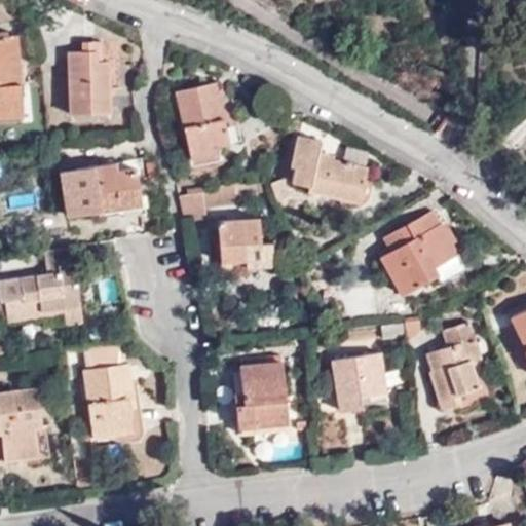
[(0,119),(21,118),(13,34),(0,35),(0,119)]
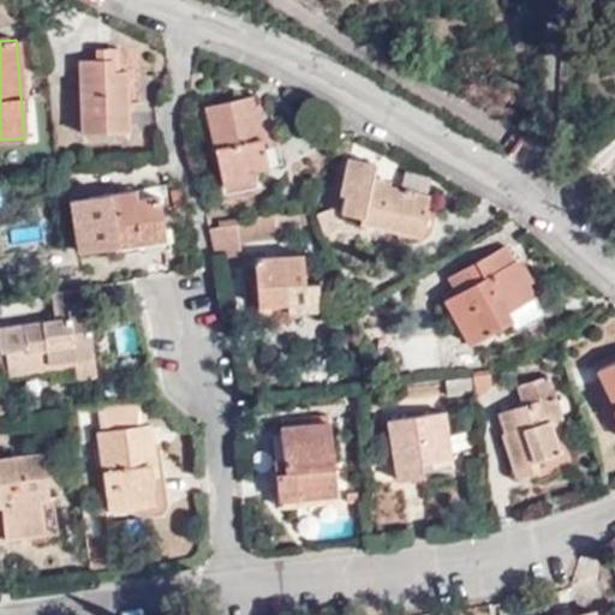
[(126,131),(125,70),(115,70),(114,43),(93,43),(93,58),(78,59),(79,133),(126,131)]
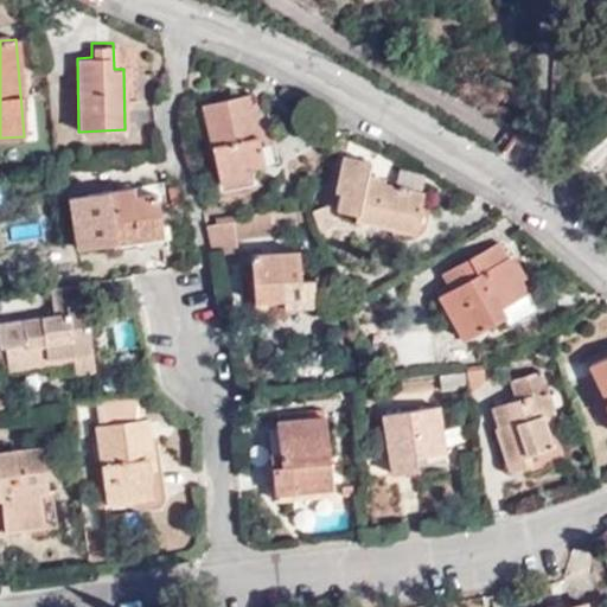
[(203,107),(219,183),(253,177),(250,170),(264,165),(261,146),(255,146),(254,140),(260,139),(251,97),(203,107)]
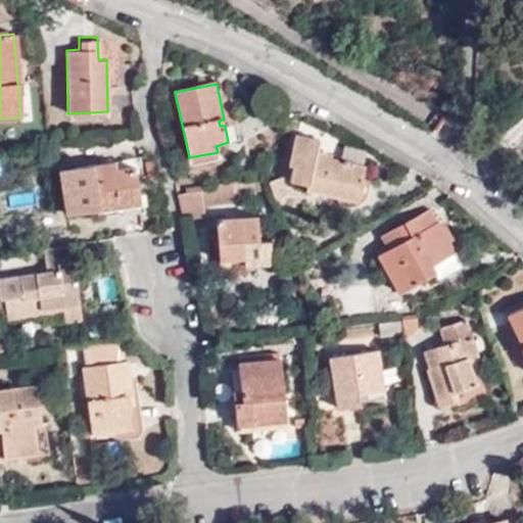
[(357,200),(363,168),(315,157),(318,139),(295,135),(289,168),(292,168),(290,181),(298,183),(297,187),(357,200)]
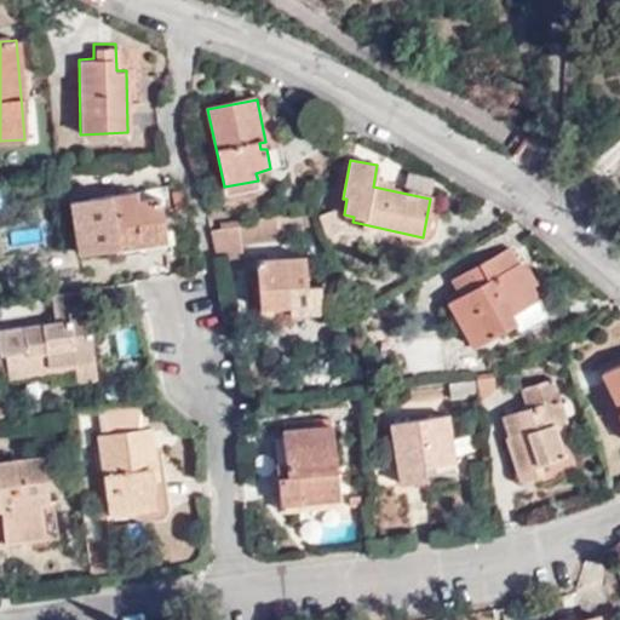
[(258,181),(224,187),(225,195),(258,187),(258,181)]
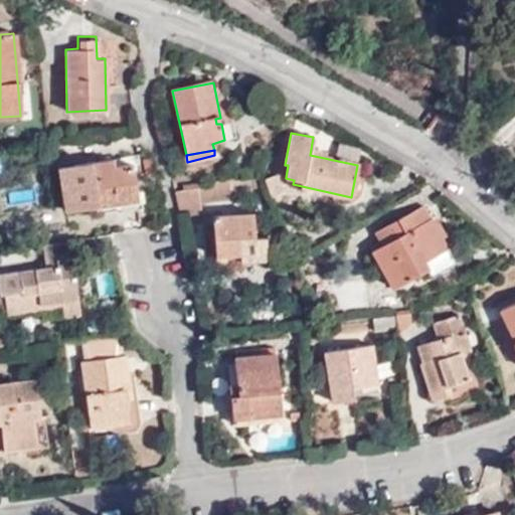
[(136,199),(128,156),(57,167),(65,211),(136,199)]
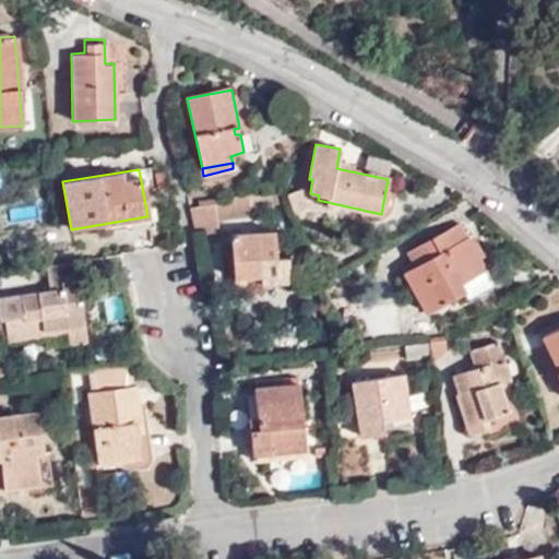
[(249,205),(248,193),(200,200),(200,206),(191,207),(197,234),(218,230),(217,218),(251,215),(249,205)]
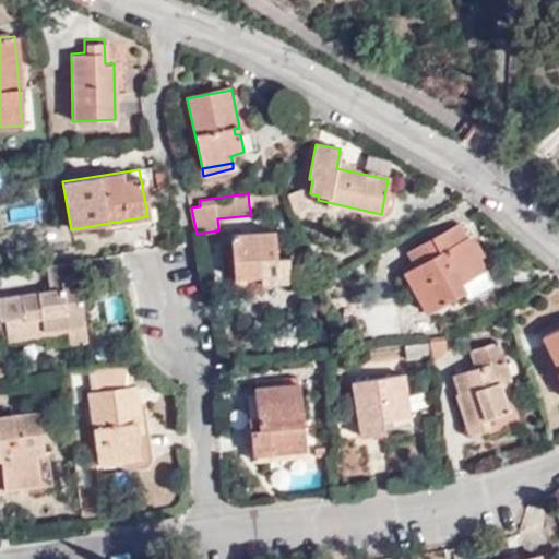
[(462,223),(419,246),(428,259),(415,265),(404,272),(425,312),(463,292),(465,292),(460,284),(487,269),(462,223)]
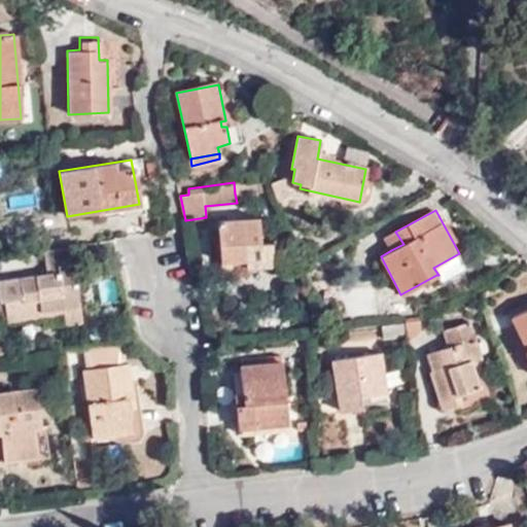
[(274,267),(271,217),(217,219),(219,262),(235,262),(236,270),(274,267)]
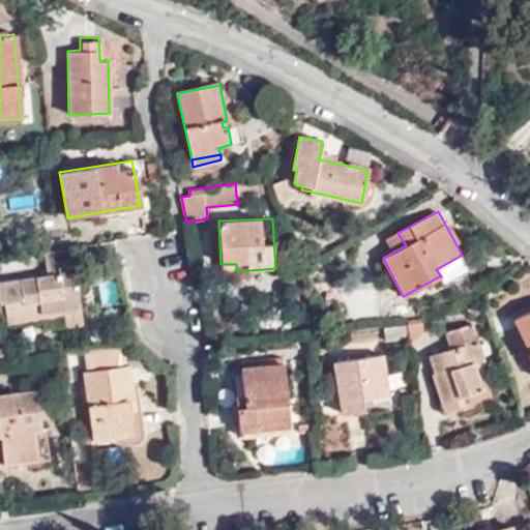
[(406,245),(398,233),(386,238),(393,252),(406,245)]
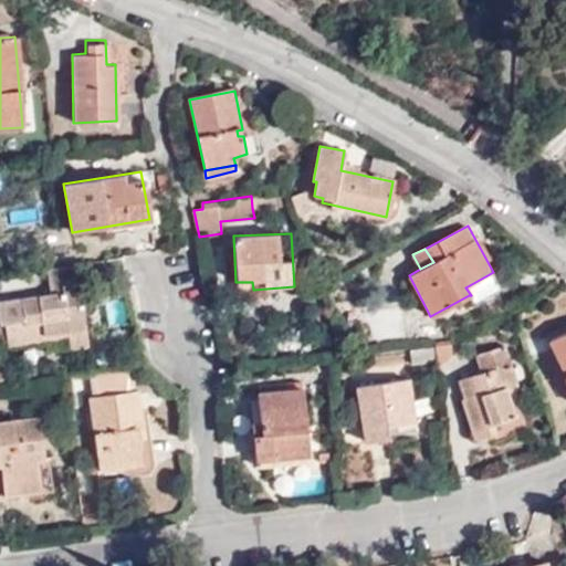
[(81,284),(77,264),(46,268),(49,293),(37,295),(38,303),(22,306),(21,299),(0,302),(0,322),(3,322),(8,347),(45,342),(44,335),(86,327),(83,303),(65,305),(63,287),(81,284)]
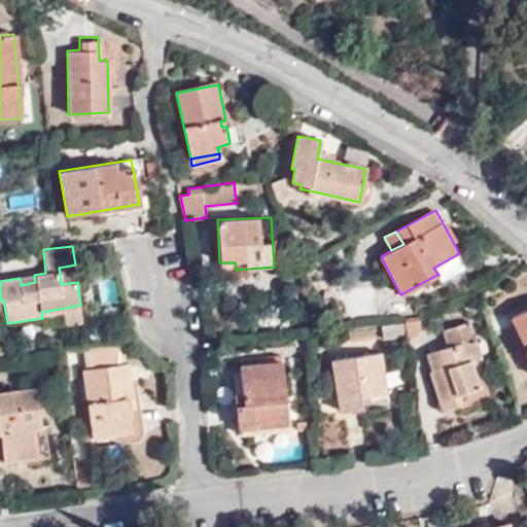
[(464,265),(459,253),(433,268),(438,275),(436,275),(438,279),(464,265)]
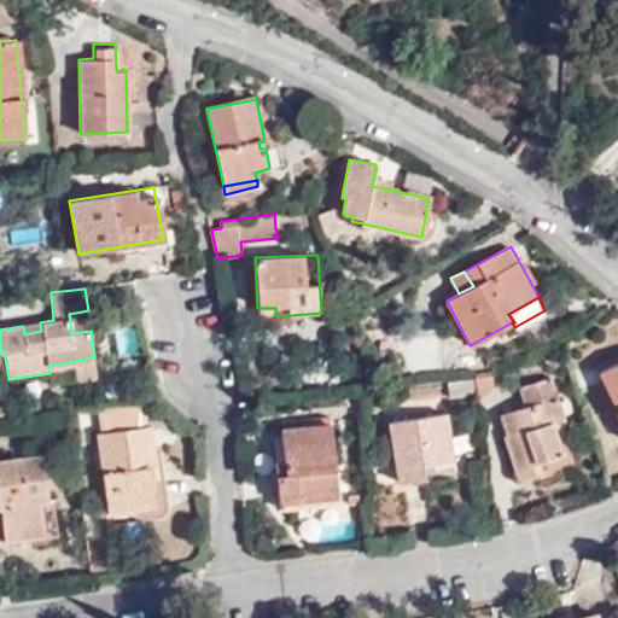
[(91,331),(88,310),(69,314),(71,333),(91,331)]
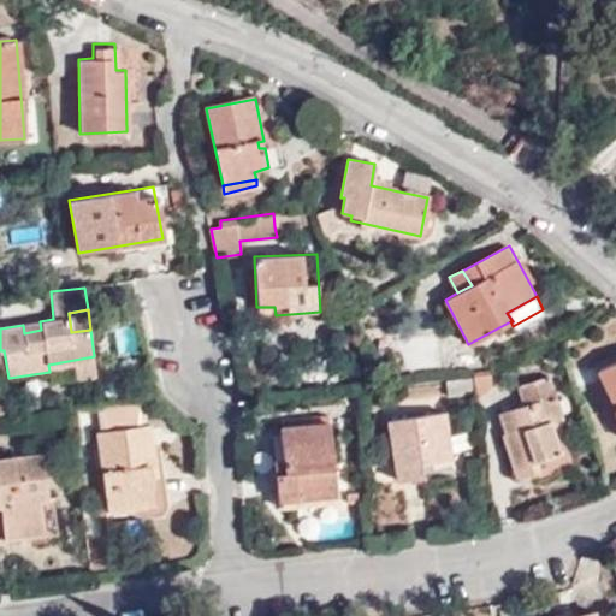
[(41,330),(40,321),(23,325),(24,333),(41,330)]
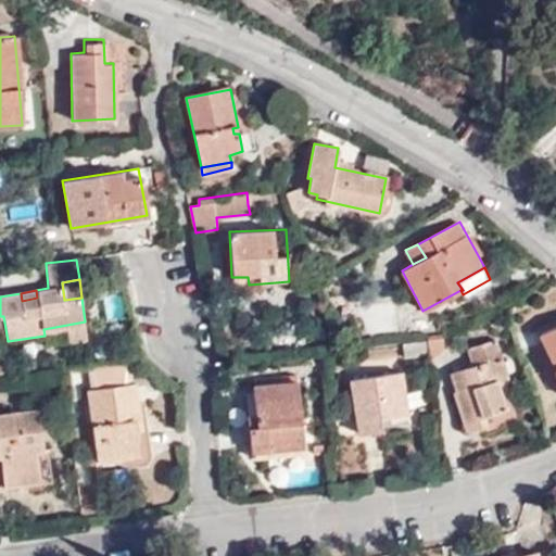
[(87,328),(85,321),(43,329),(45,336),(87,328)]
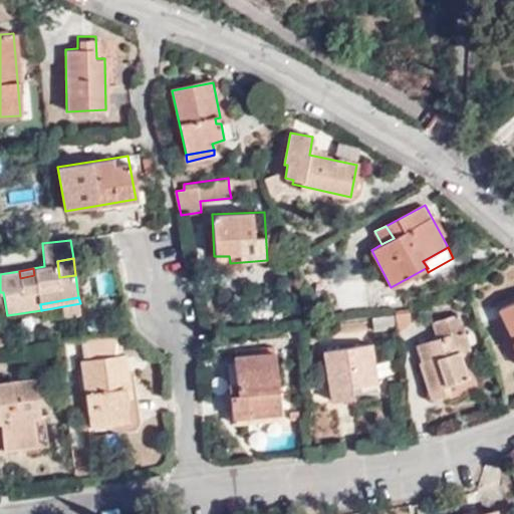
[(513,303),(504,307),(513,329),(513,303)]
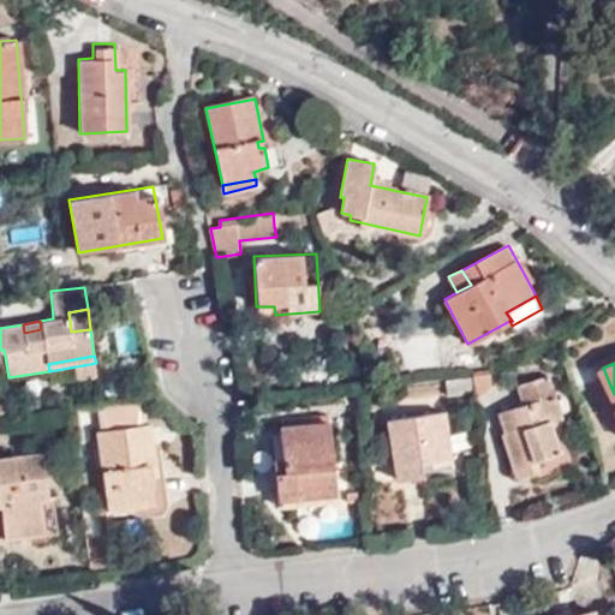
[(491,381),(490,371),(473,377),(475,401),(479,399),(485,395),(490,387),(491,381)]
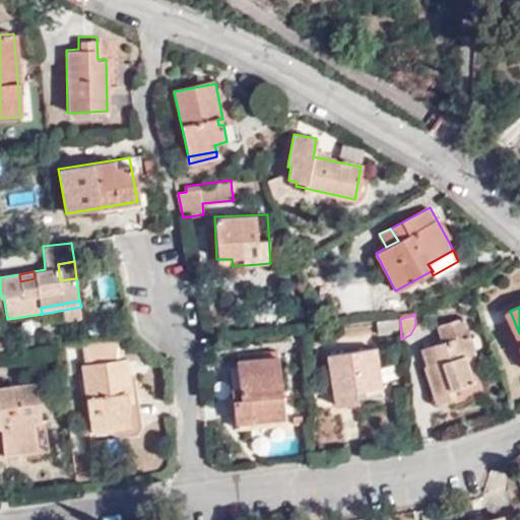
[(476,358),(466,319),(440,326),(445,343),(425,349),(430,367),(428,367),(437,403),(456,398),(454,388),(473,382),(467,360),(476,358)]
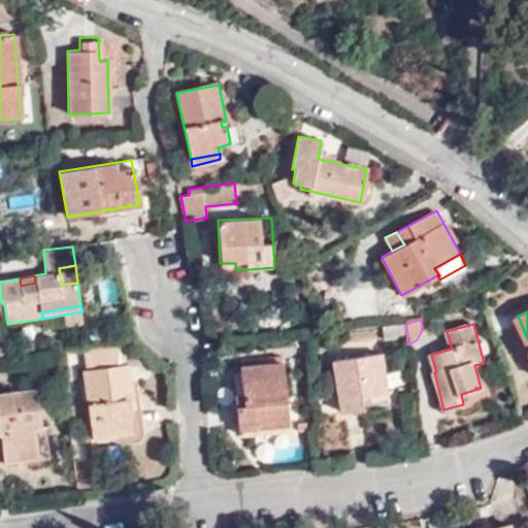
[(387,393),(381,355),(334,362),(341,413),(363,409),(362,397),(387,393)]
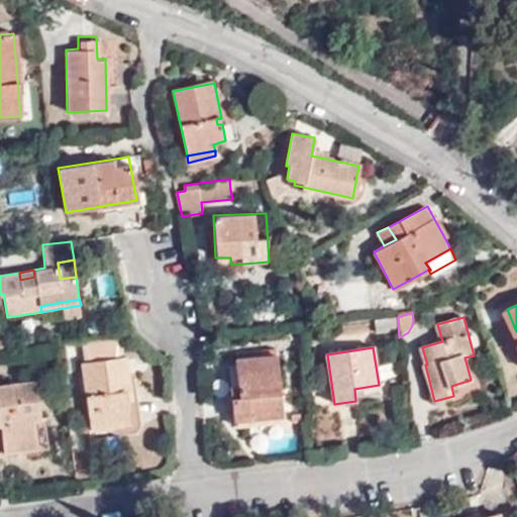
[(282,415),(277,354),(235,359),(237,387),(229,387),(233,415),(247,414),(248,419),(282,415)]
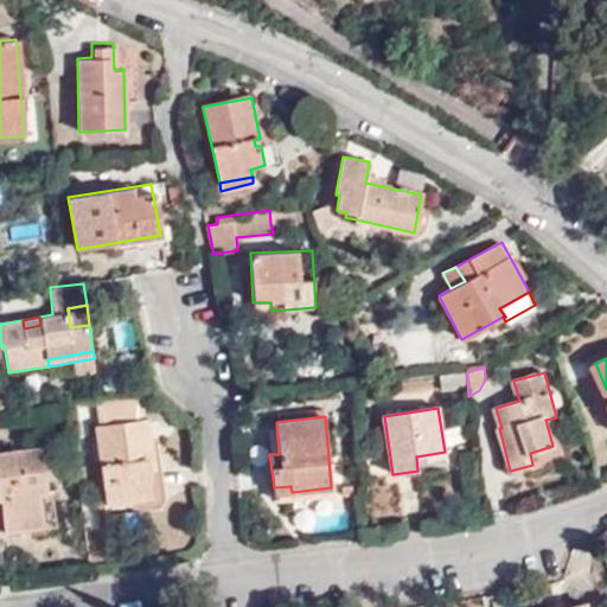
[(155,461),(149,419),(97,426),(110,504),(157,498),(152,461),(155,461)]
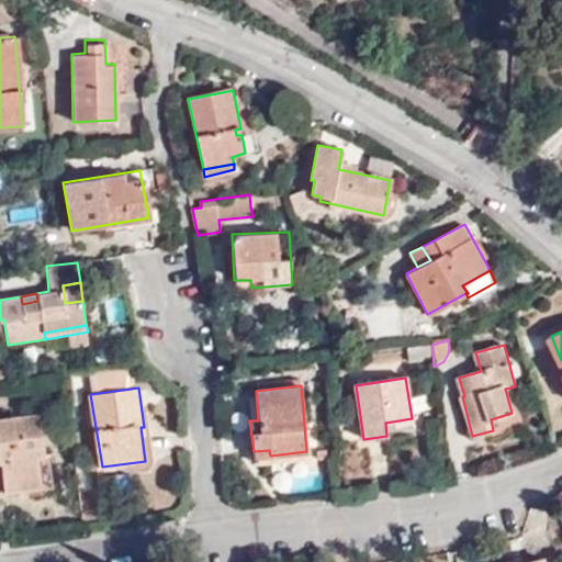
[(46,456),(40,415),(0,419),(0,494),(42,487),(36,458),(46,456)]
